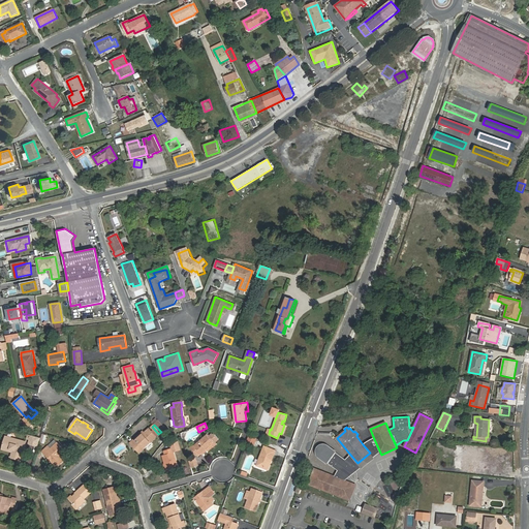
[(150,429),(145,433),(138,439),(136,437),(130,443),(139,453),(156,437),(150,429)]
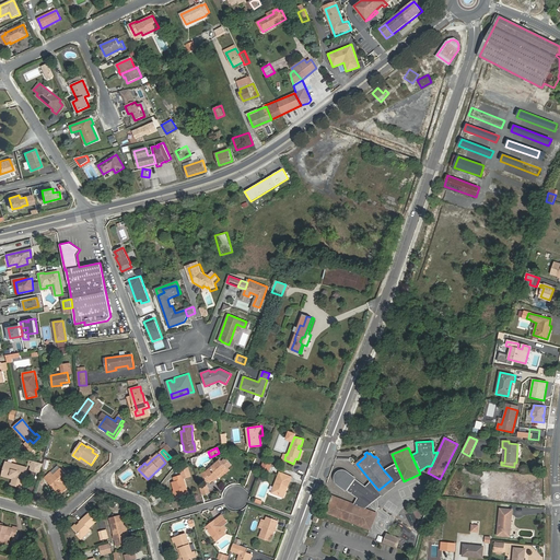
[(32,461),(30,471),(41,474),(43,463),(32,461)]
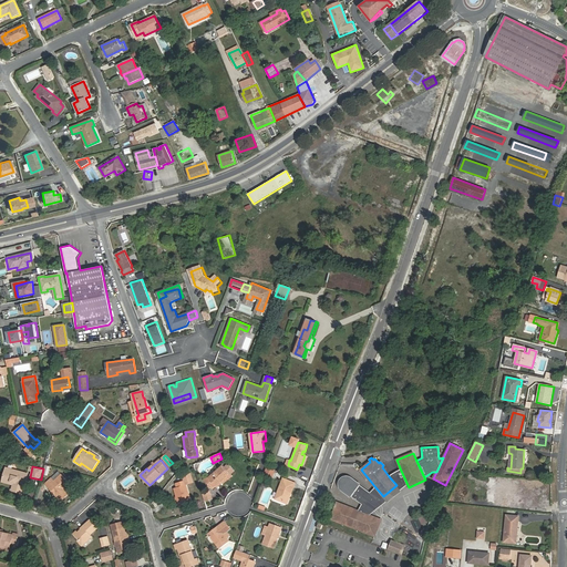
[(204,481),(210,487),(214,485),(216,486),(222,482),(226,477),(227,478),(232,475),(224,466),(209,478),(208,477),(204,481)]
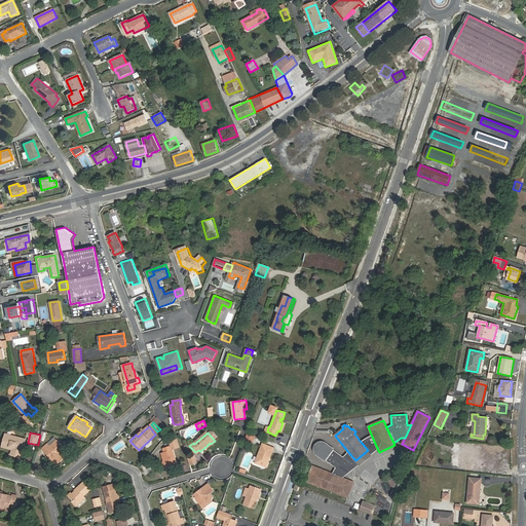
[(5,434),(2,444),(13,447),(12,449),(10,455),(21,457),(26,440),(5,434)]
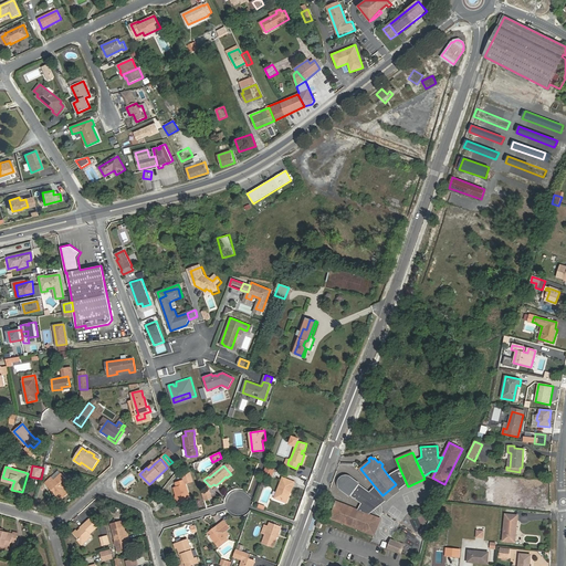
[(266,467),(263,474),(271,477),(274,469),(266,467)]
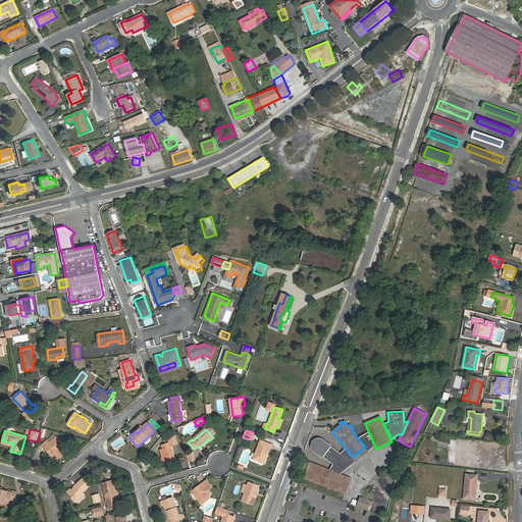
[(369,433),(358,438),(365,447),(369,452),(375,447),(369,433)]
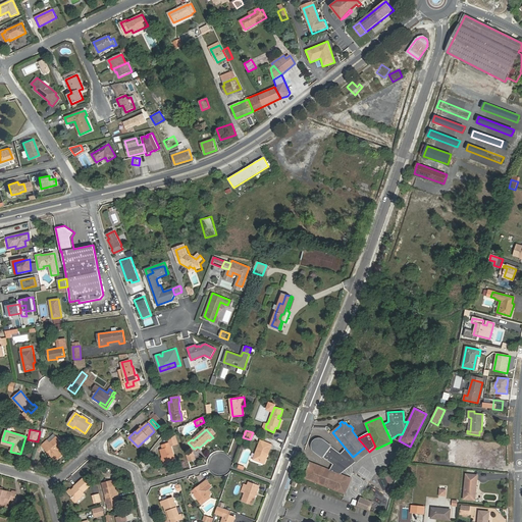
[(175,435),(168,437),(170,442),(162,445),(163,449),(161,450),(166,465),(176,462),(171,446),(177,444),(175,435)]
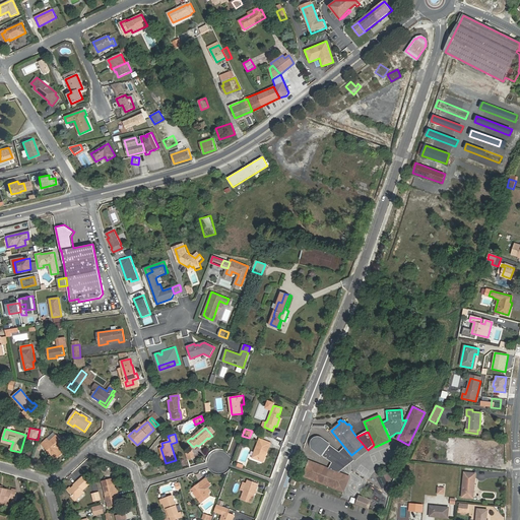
[(64,443),(57,435),(50,441),(48,439),(42,444),(52,454),(64,443)]
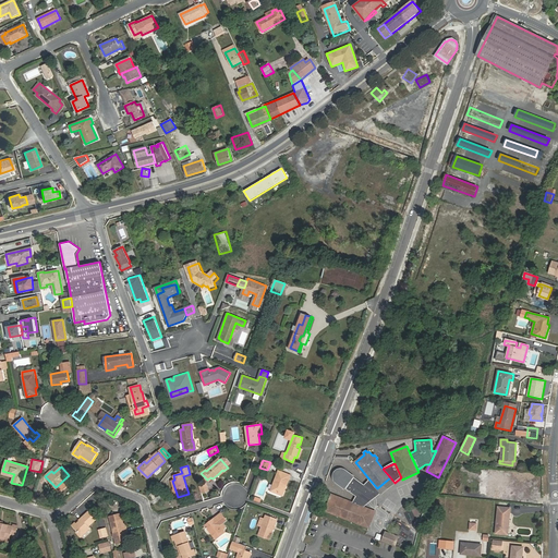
[(363,501),(372,490),(364,485),(354,478),(346,472),(344,471),(343,470),(341,470),(340,470),(339,471),(338,471),(337,472),(336,473),(335,475),(335,476),(335,477),(335,480),(336,481),(337,482),(338,483),(347,489),(356,497),(353,504),(358,505),(361,500),(363,501)]
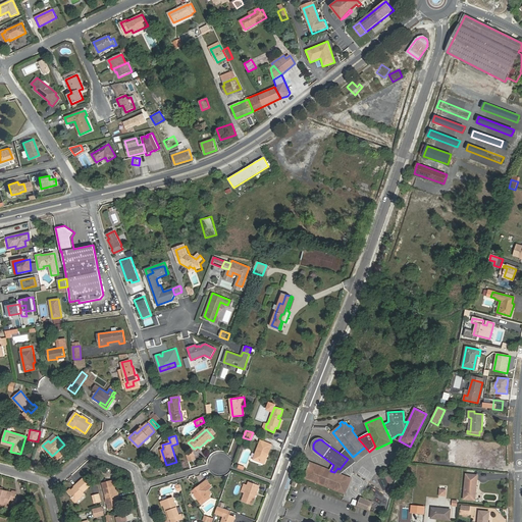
[(261,440),(254,458),(263,462),(266,455),(268,455),(271,445),(261,440)]
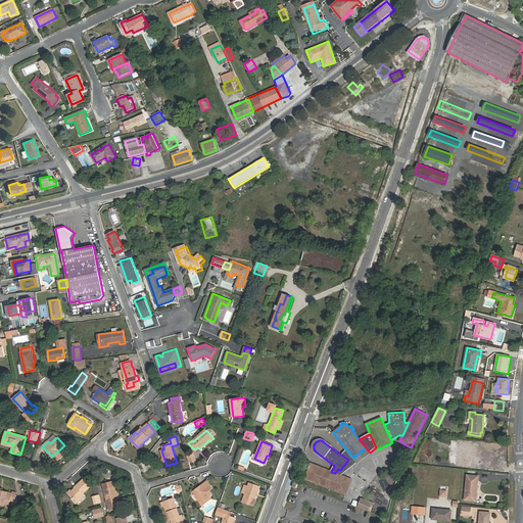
[(455,442),(454,452),(457,452),(456,466),(470,467),(472,443),(455,442)]
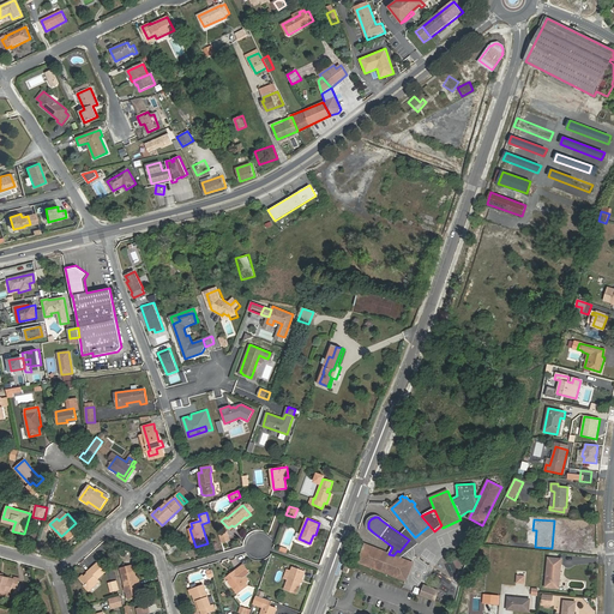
[(415,537),(419,543),(434,531),(429,525),(415,537)]
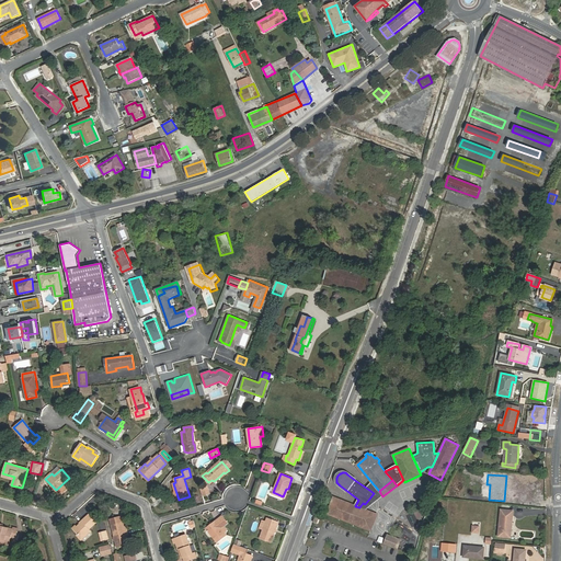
[(375,494),(379,491),(371,482),(366,488),(374,493),(375,494)]
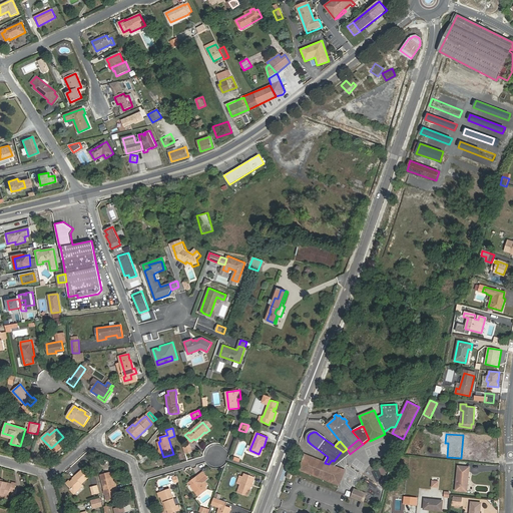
[(185,454),(192,452),(189,444),(182,446),(185,454)]
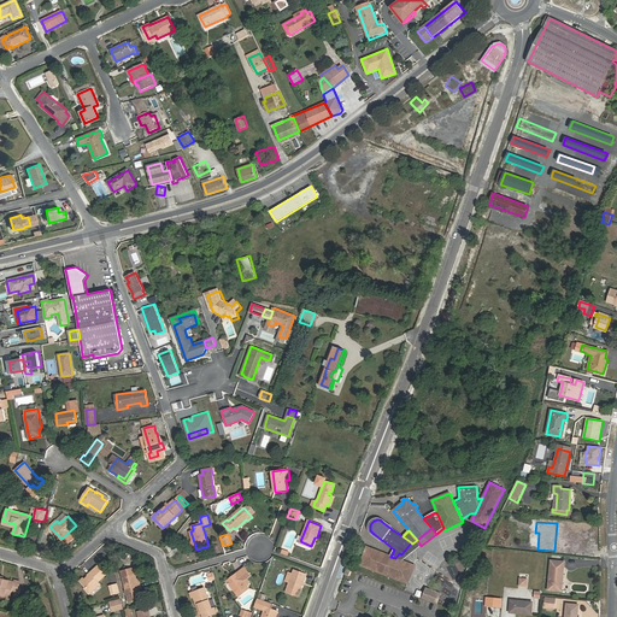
[(311,546),(300,541),(300,544),(312,548),(317,538),(315,538),(311,546)]
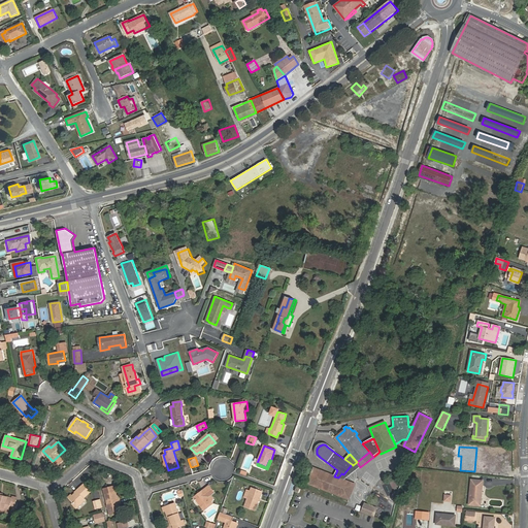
[(360,467),(357,462),(353,465),(352,464),(343,474),(341,473),(338,477),(343,480),(360,467)]
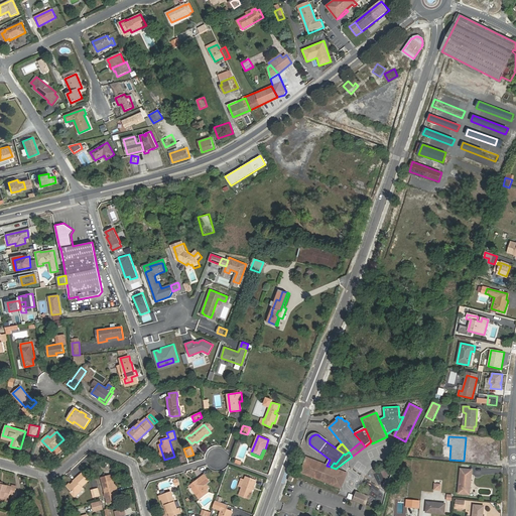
[(336,469),(331,467),(327,466),(306,458),(300,473),(342,489),(348,474),(336,469)]
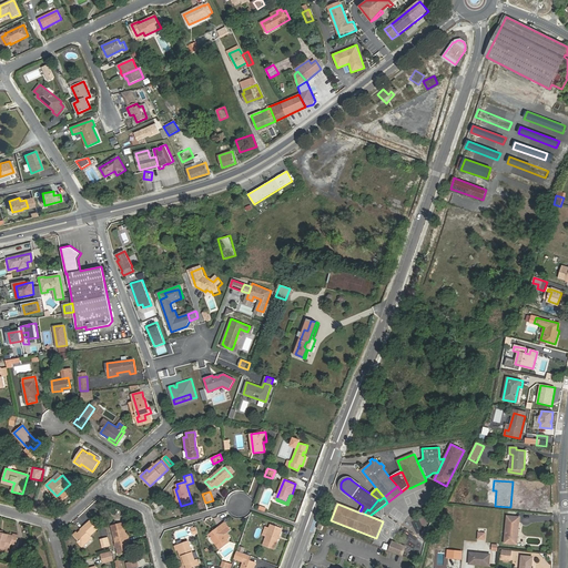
[(520,518),(507,516),(505,544),(517,545),(520,518)]
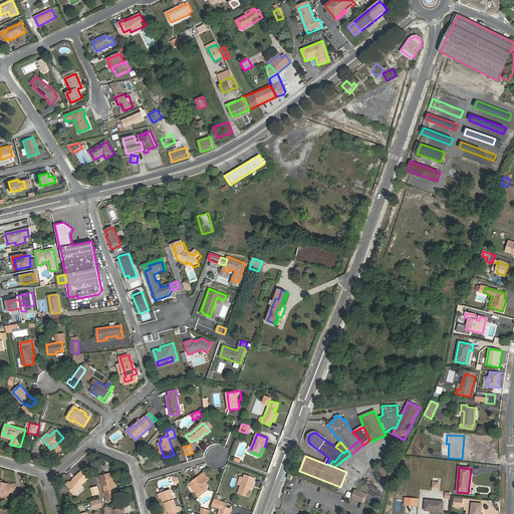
[(82,471),(75,477),(76,478),(74,480),(71,483),(70,482),(67,485),(72,491),(73,490),(76,493),(83,486),(81,485),(88,478),(82,471)]
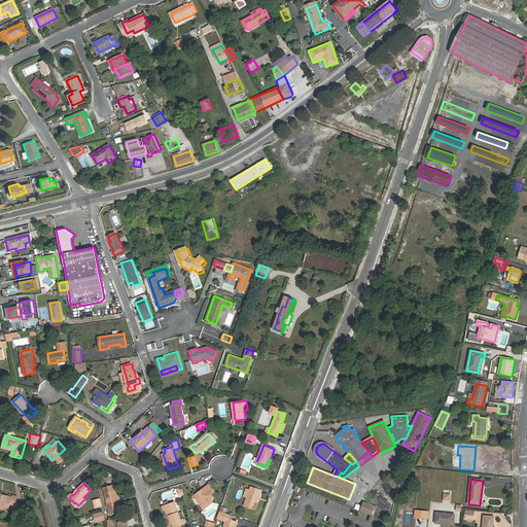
[(114,485),(104,488),(110,514),(121,511),(119,503),(116,495),(114,485)]
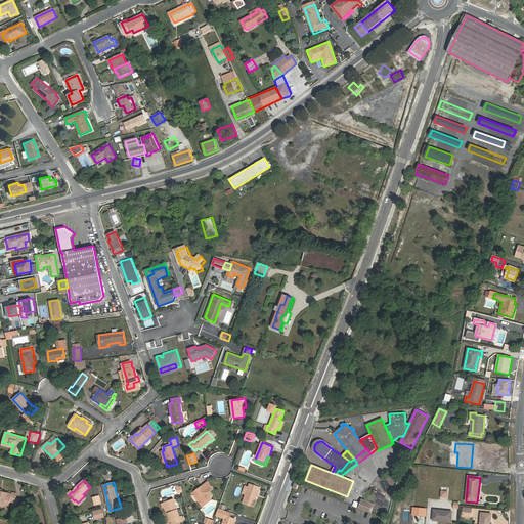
[(260,487),(250,484),(243,503),(253,507),(260,487)]
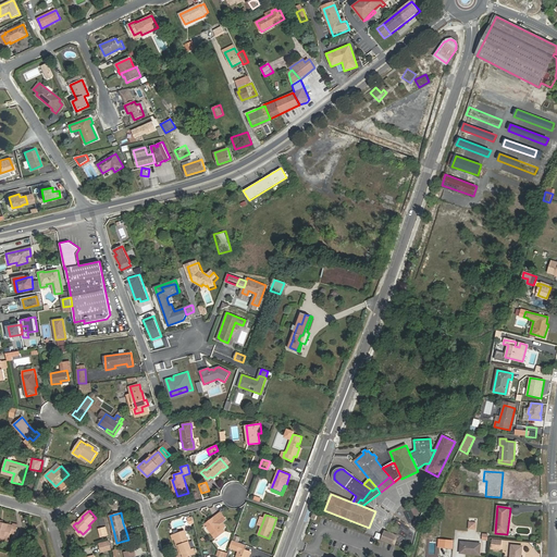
[(218,516),(205,524),(215,540),(225,532),(222,529),(220,524),(222,522),(223,522),(218,516)]
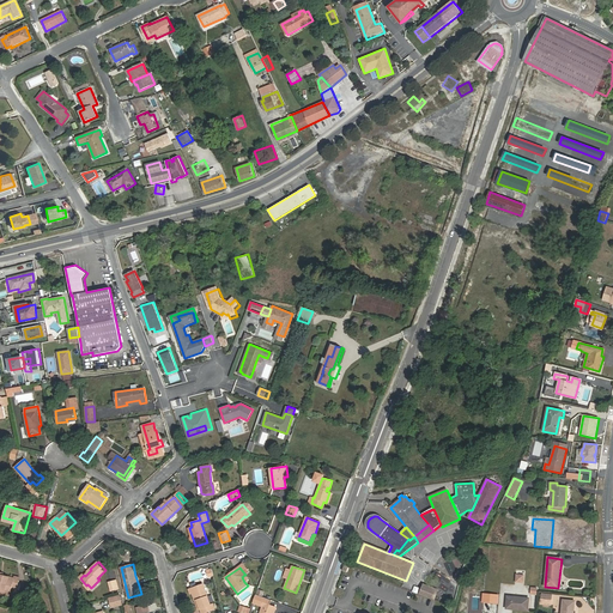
[(14,580),(18,581),(19,577),(14,576),(14,578),(8,576),(8,577),(2,576),(1,576),(1,575),(0,574),(0,588),(0,593),(10,596),(12,587),(14,580)]
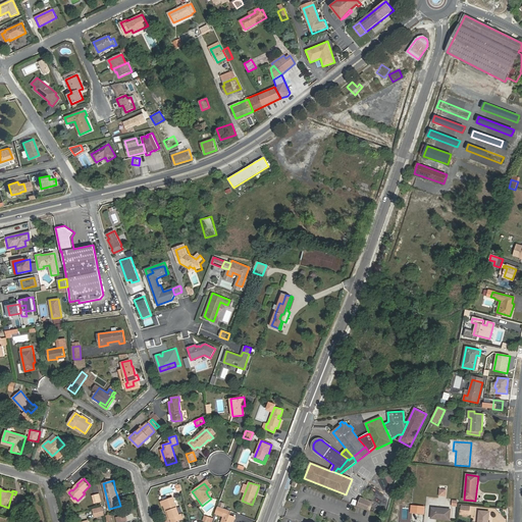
[(357,506),(370,511),(374,502),(360,497),(357,506)]
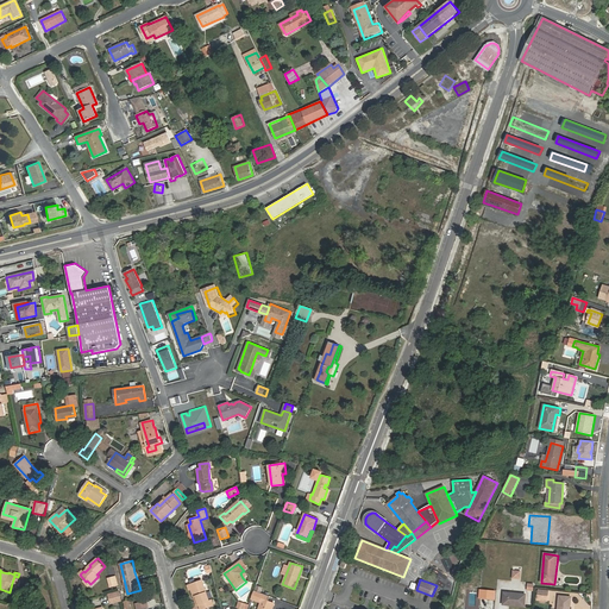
[(202,604),(203,608),(214,604),(212,600),(209,601),(202,581),(189,585),(192,591),(194,597),(196,597),(199,606),(200,606),(202,604)]
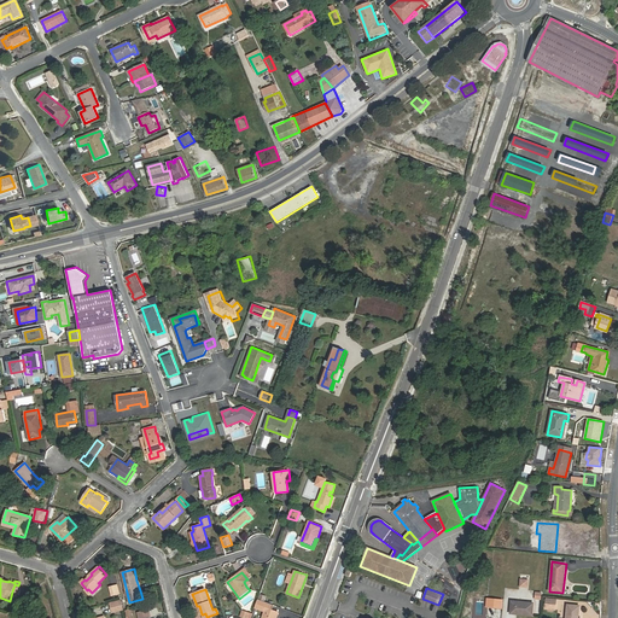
[(546,600),(544,611),(554,611),(555,601),(546,600)]
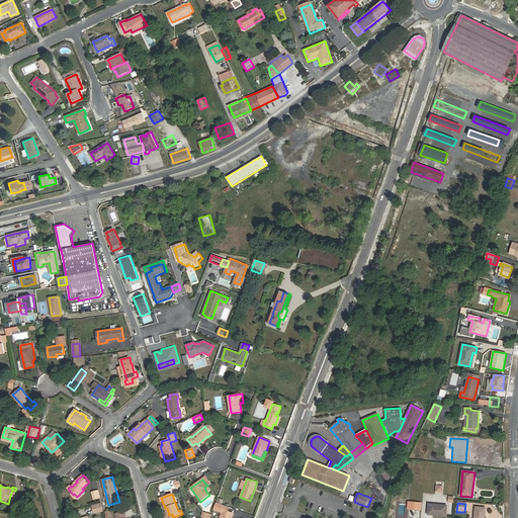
[(103,511),(101,504),(93,506),(95,513),(103,511)]
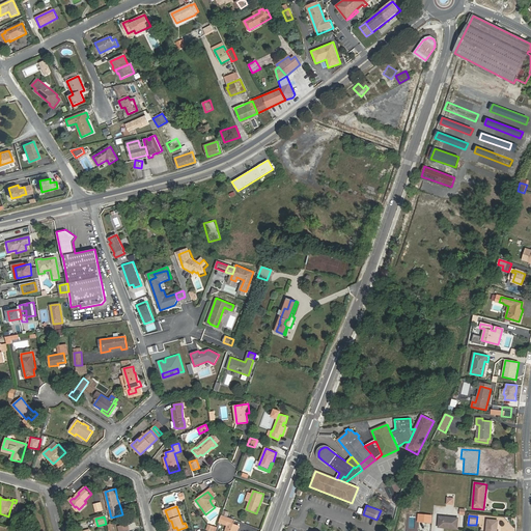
[(458,519),(440,516),(439,528),(457,529),(458,519)]
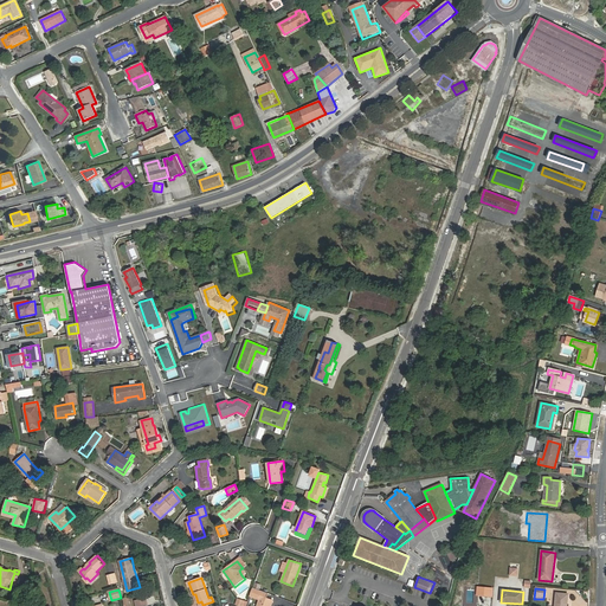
[(144,593),(134,595),(136,605),(139,605),(146,605),(148,604),(144,593)]
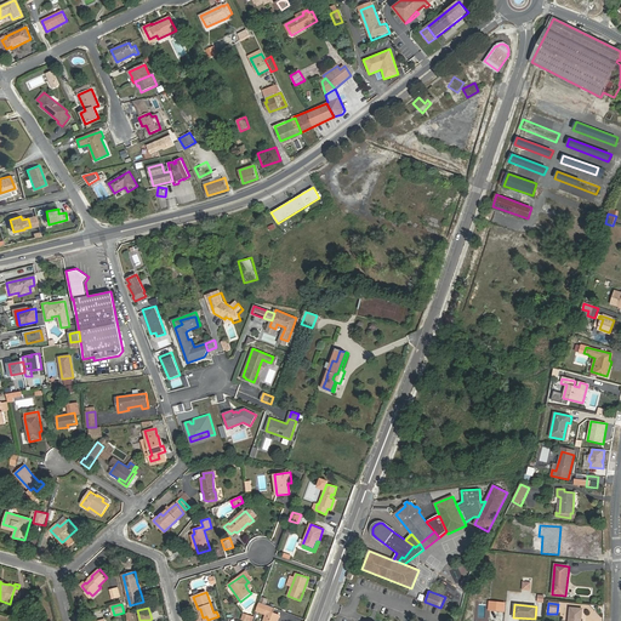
[(580,620),(582,609),(570,608),(568,620),(580,620)]
